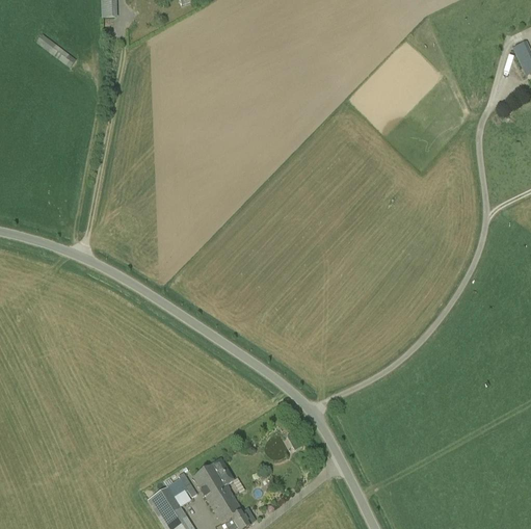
[(69,68),(75,58),(42,33),(35,42),(69,68)]
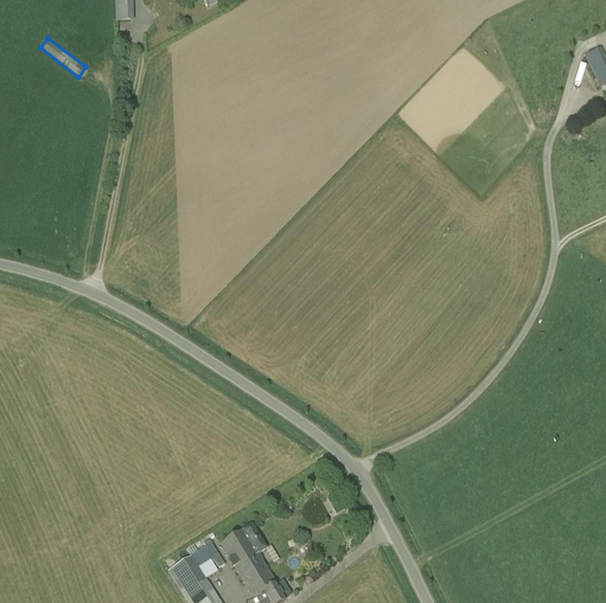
[(594,76),(605,70),(605,61),(599,46),(584,53),(594,76)]
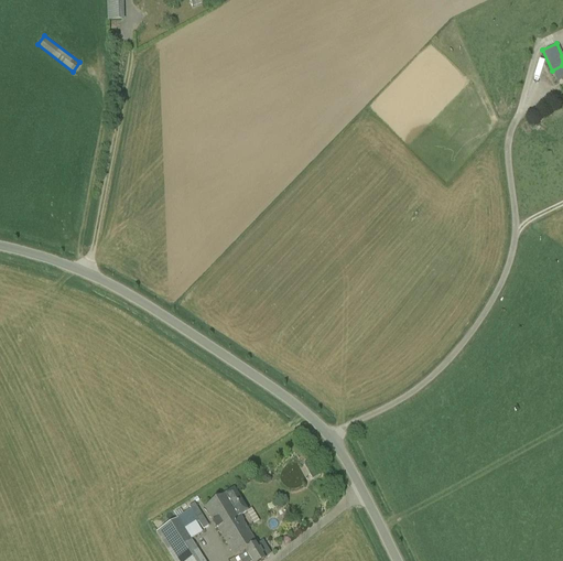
[(309,470),(312,476),(318,472),(315,466),(309,470)]
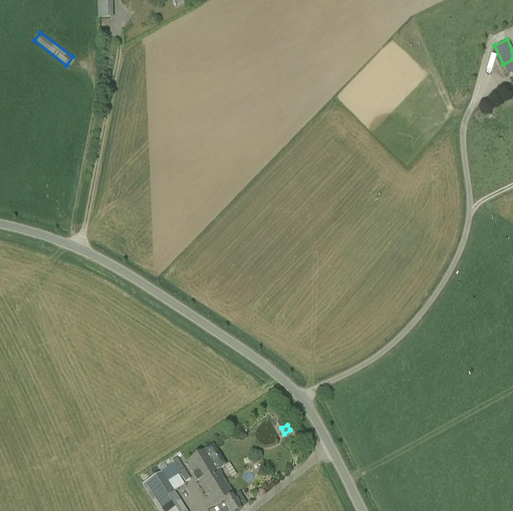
[(224,463),(212,443),(185,460),(213,504),(215,503),(220,510),(223,510),(228,508),(229,510),(233,510),(241,506),(233,492),(232,493),(220,472),(221,471),(218,467),(224,463)]
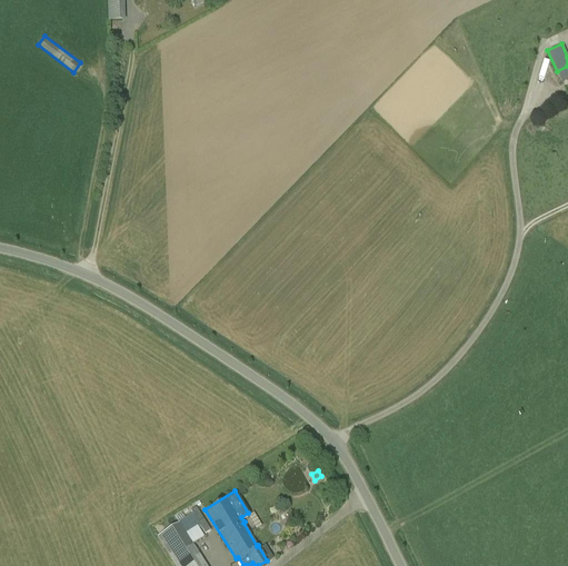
[(191,512),(178,519),(178,520),(186,532),(199,523),(203,530),(209,527),(196,505),(190,508),(191,512)]
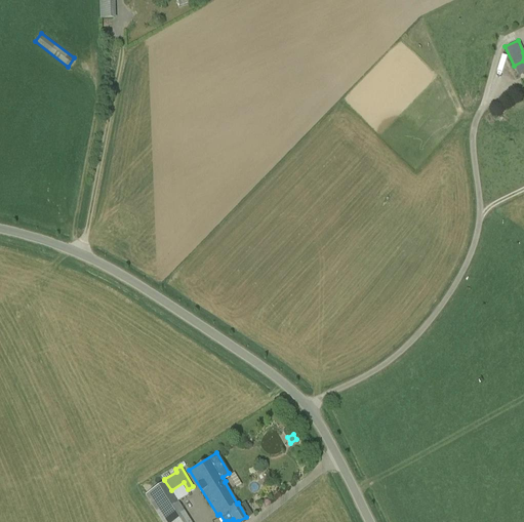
[(191,521),(171,490),(164,480),(145,493),(162,521),(191,521)]
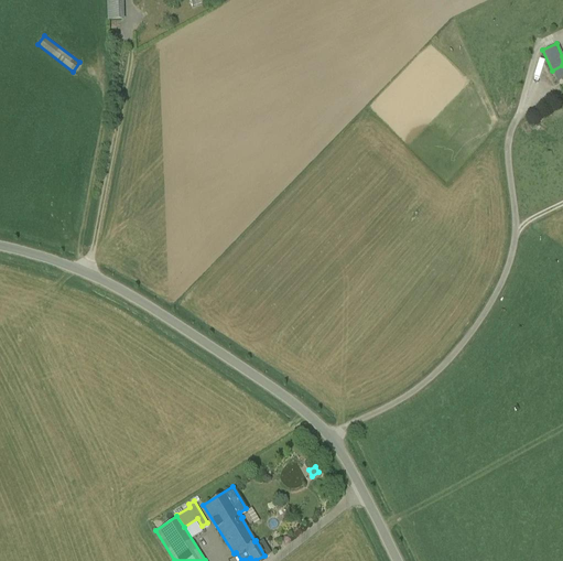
All buildings are outlined.
